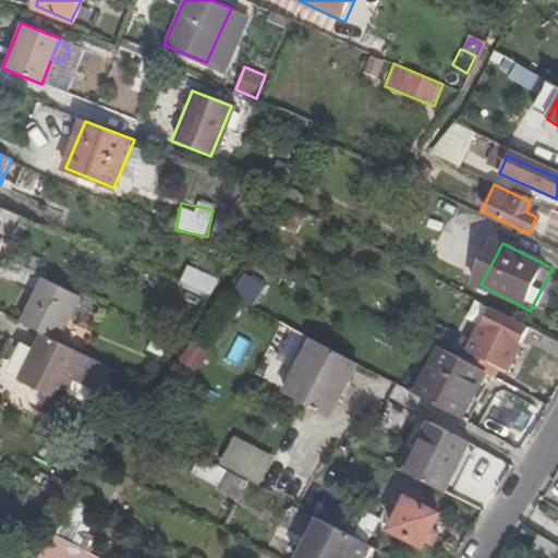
[(187,265),(179,286),(209,299),(218,278),(187,265)]
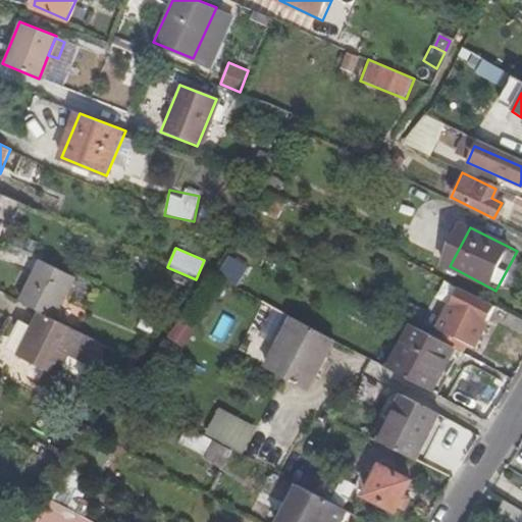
[(220,271),(241,285),(252,269),(231,256),(220,271)]
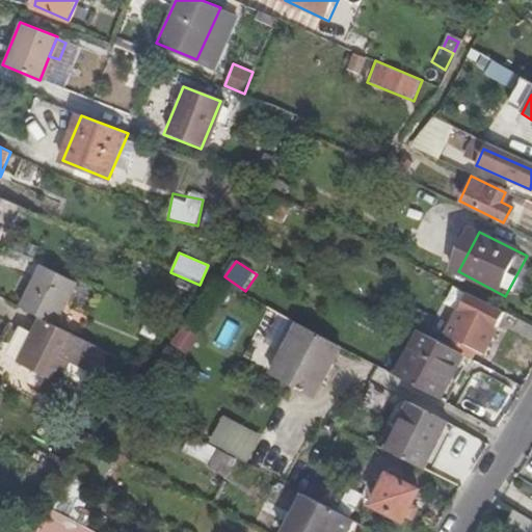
[(41,268),(21,309),(38,317),(54,325),(75,285),(41,268)]
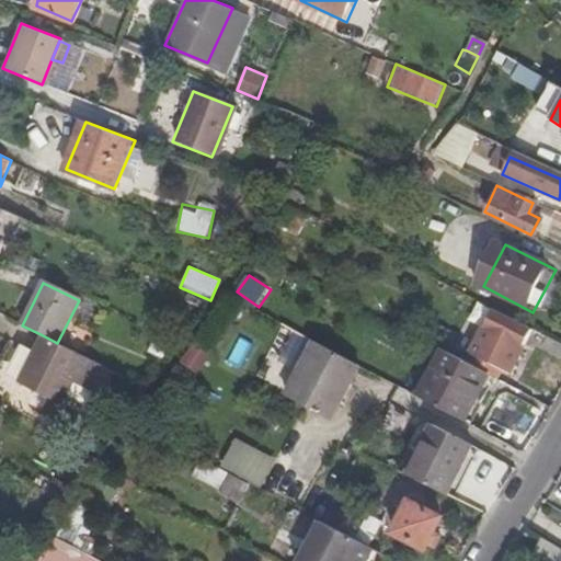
[(482,328),(492,309),(478,302),(468,320),(482,328)]
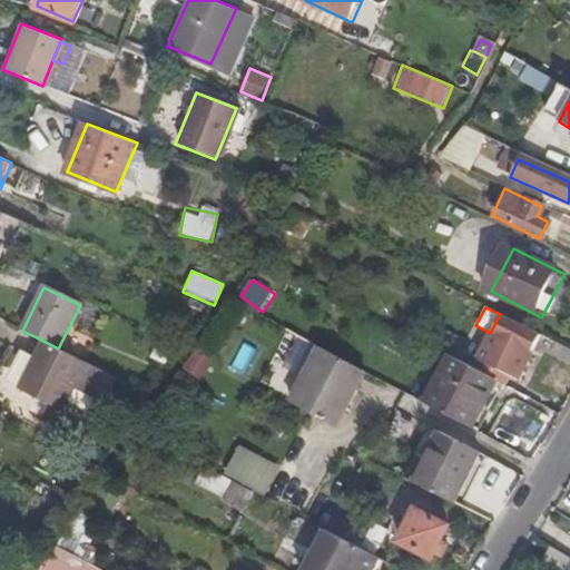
[(548,341),(510,321),(483,371),(508,384),(511,386),(517,377),(526,382),(540,359),(539,357),(548,341)]
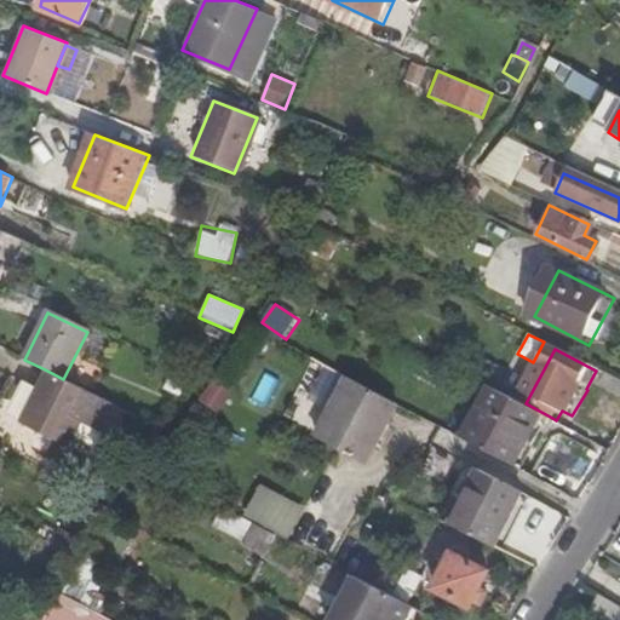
[(113,405),(90,394),(63,379),(45,369),(17,422),(63,445),(78,418),(99,430),(113,405)]
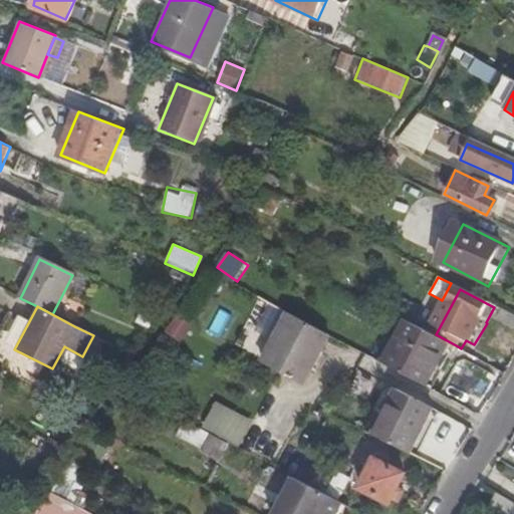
[(181,344),(196,325),(179,313),(165,332),(181,344)]
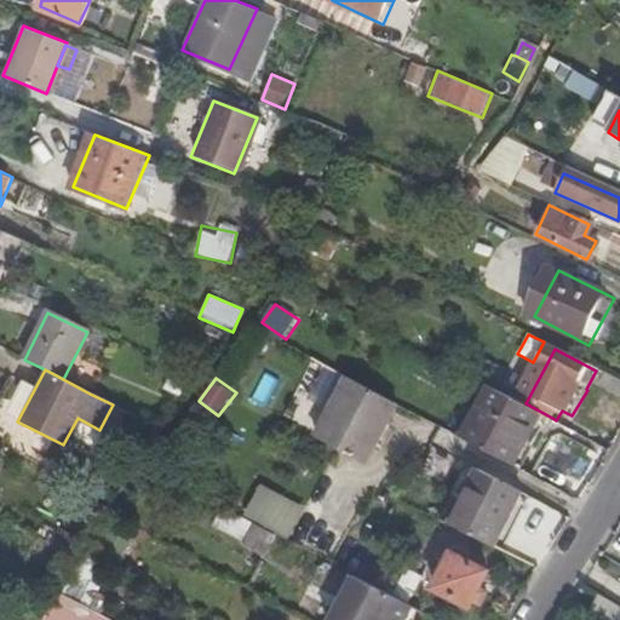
[(363,461),(395,405),(346,379),(315,438),(363,461)]
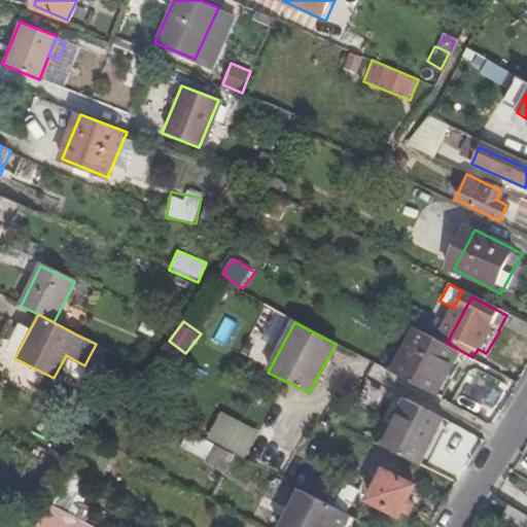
[(447,343),(427,331),(401,379),(444,401),(469,355),(447,343)]
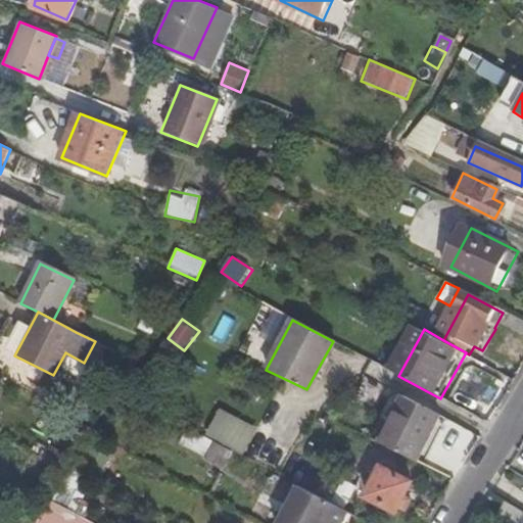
[(377,442),(389,448),(413,402),(400,397),(377,442)]
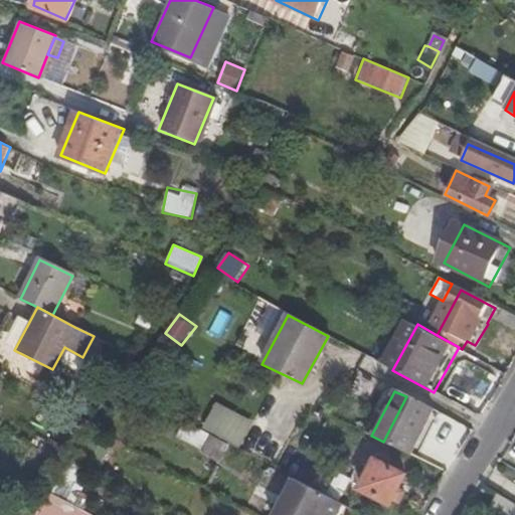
[(383,442),(408,455),(433,409),(406,396),(383,442)]
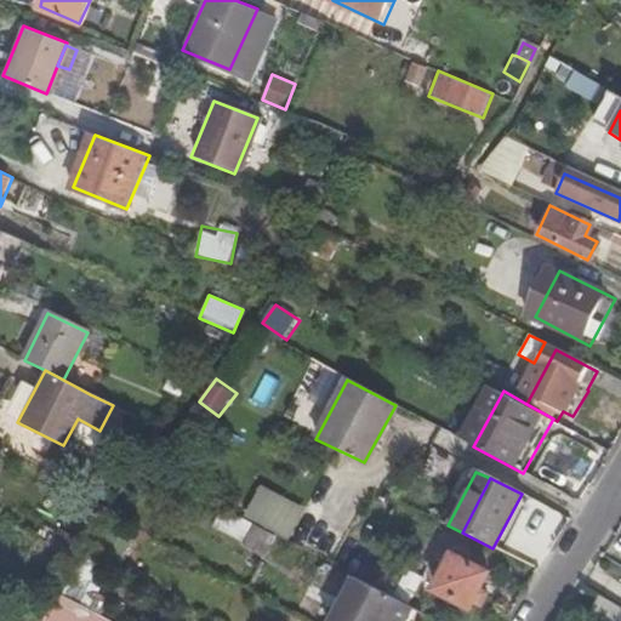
[(97,501),(108,508),(118,494),(106,485),(97,501)]
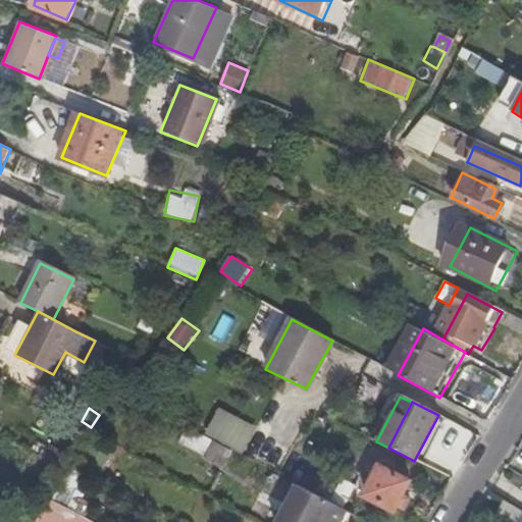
[(218,464),(227,449),(209,439),(201,455),(218,464)]
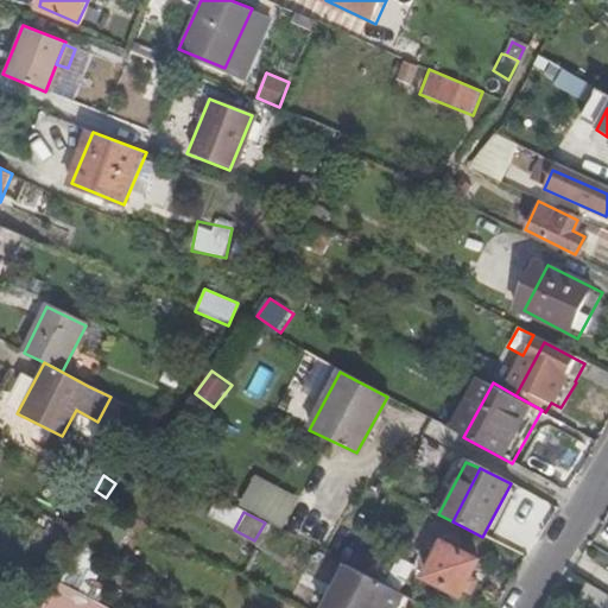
[(442,544),(423,577),(456,595),(461,588),(468,591),(474,581),(467,576),(475,562),(442,544)]
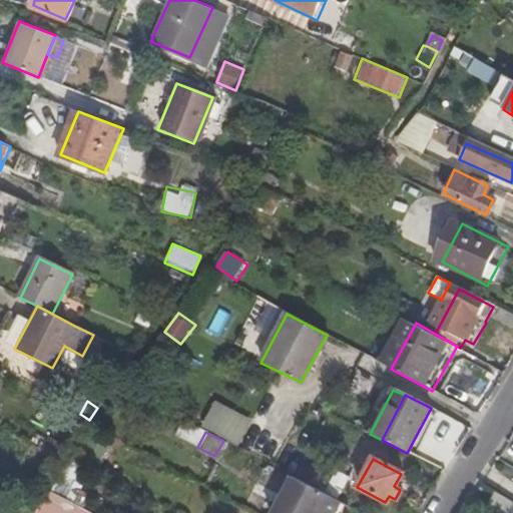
[(298,461),(291,475),(315,488),(323,473),(298,461)]
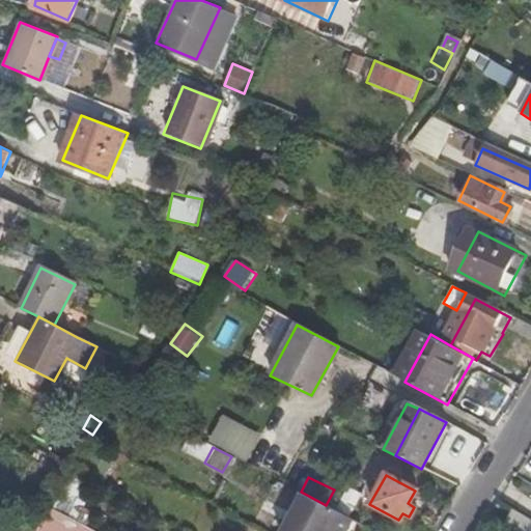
[(340,530),(348,516),(326,505),(301,492),(281,530),(340,530)]
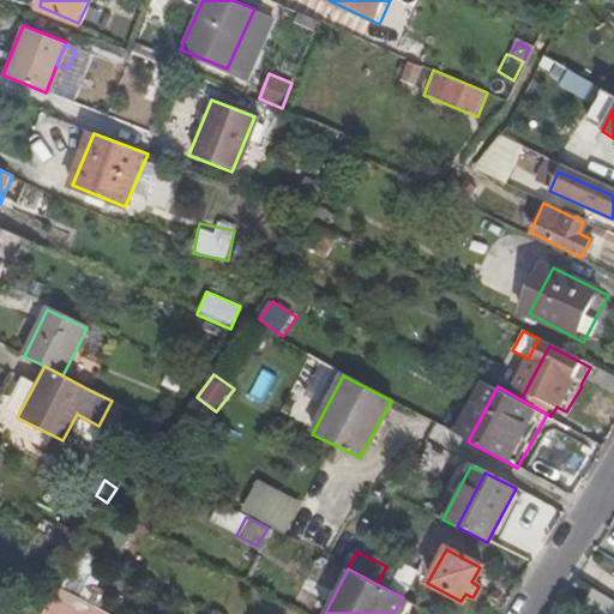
[(78,613),(86,601),(62,588),(43,613),(78,613)]
